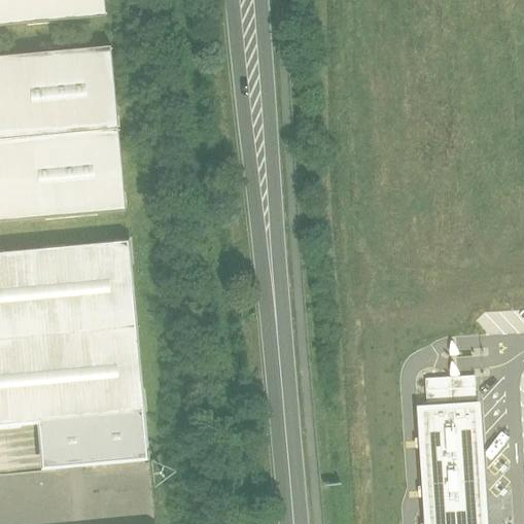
[(0,0),(0,24),(106,15),(104,0),(0,0)]
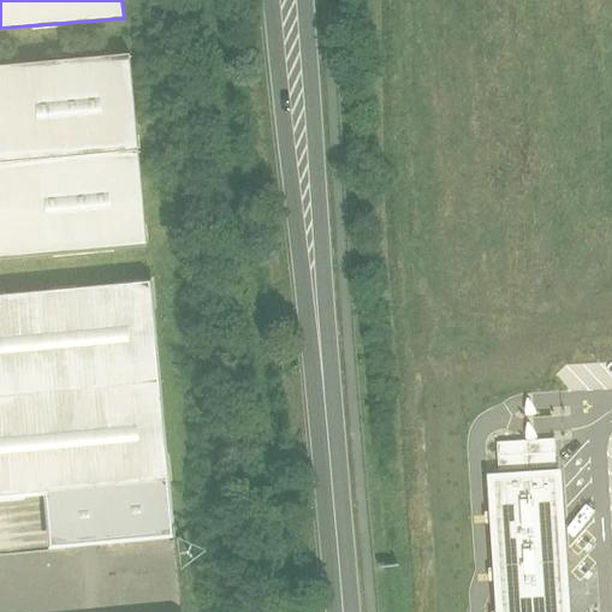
[(0,257),(147,245),(130,53),(0,64),(0,257)]
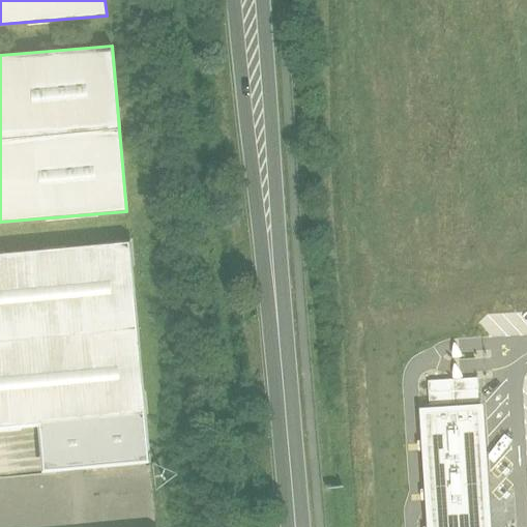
[(126,246),(0,258),(0,427),(38,423),(143,414),(126,246)]
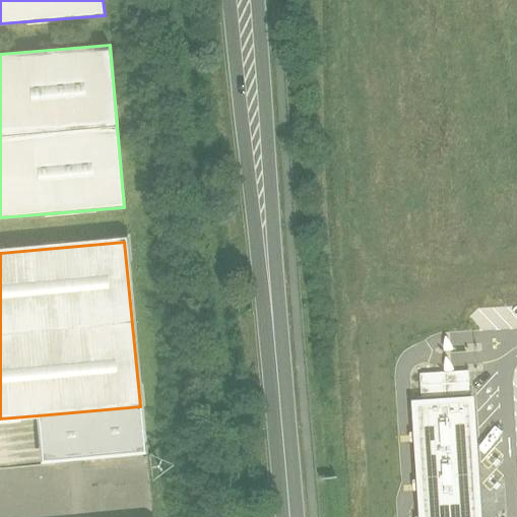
[(465,366),(418,370),(419,394),(410,394),(418,516),(480,516),(473,390),(468,390),(465,366)]
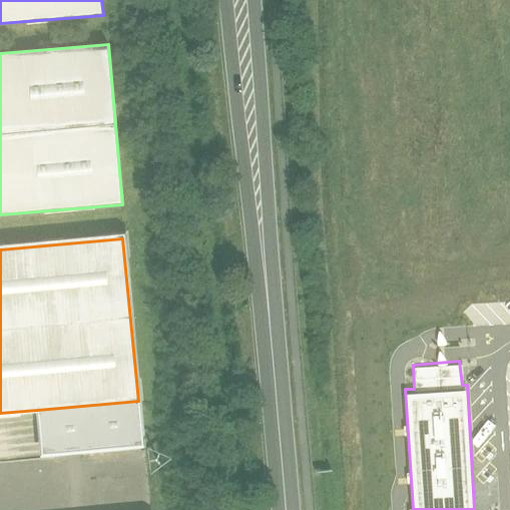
[(142,448),(138,401),(37,410),(41,457),(142,448)]
